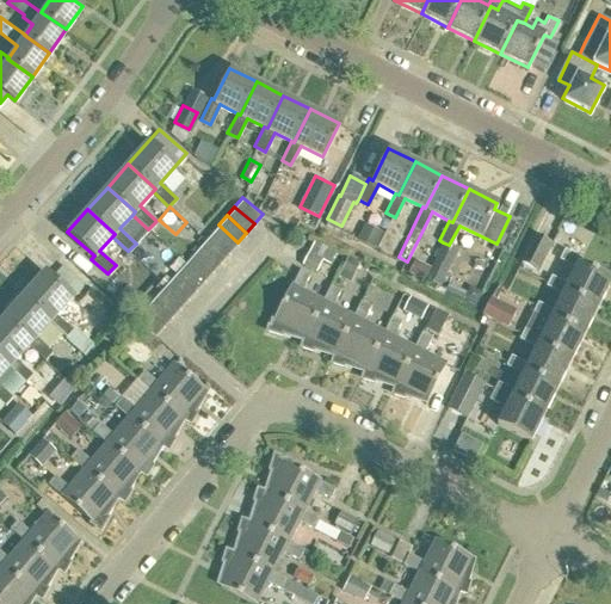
[(382,229),(364,221),(357,238),(375,246),(382,229)]
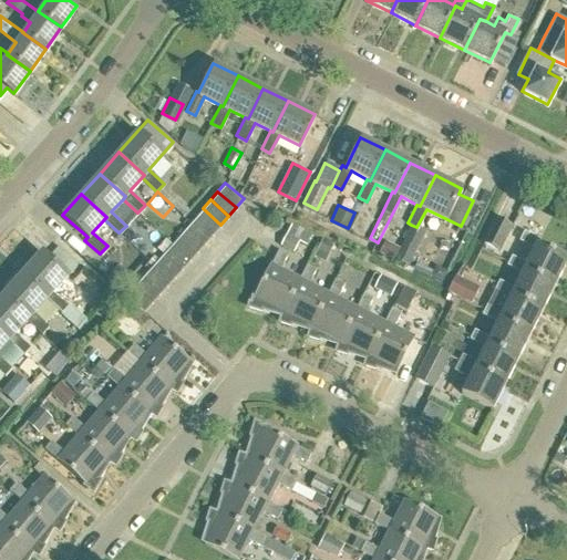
[(220,225),(203,208),(195,217),(213,232),(220,225)]
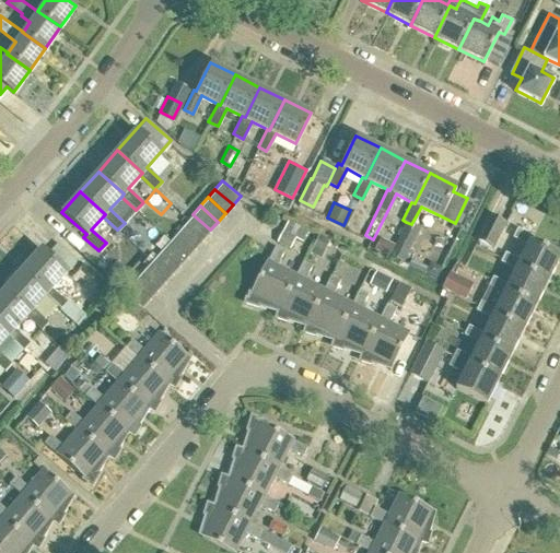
[(476,237),(494,246),(506,220),(489,211),(476,237)]
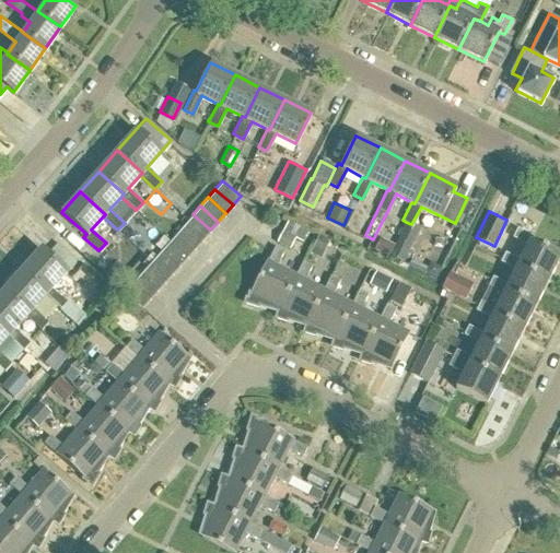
[(210,230),(193,214),(185,223),(202,238),(210,230)]
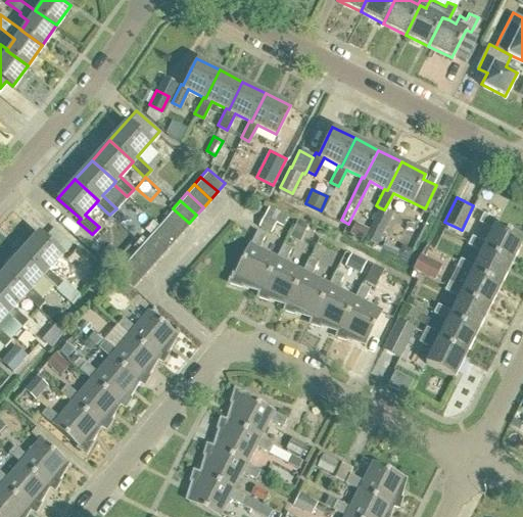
[(268,204),(264,213),(277,220),(283,223),(287,214),(268,204)]
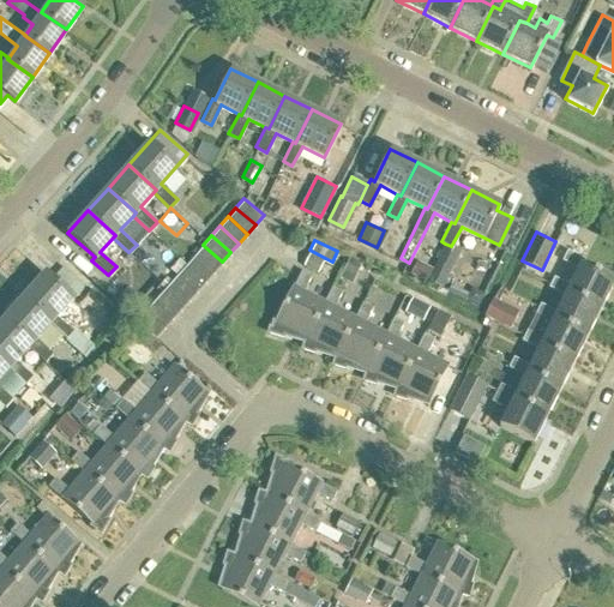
[(451,246),(445,244),(427,278),(441,286),(459,251),(451,246)]
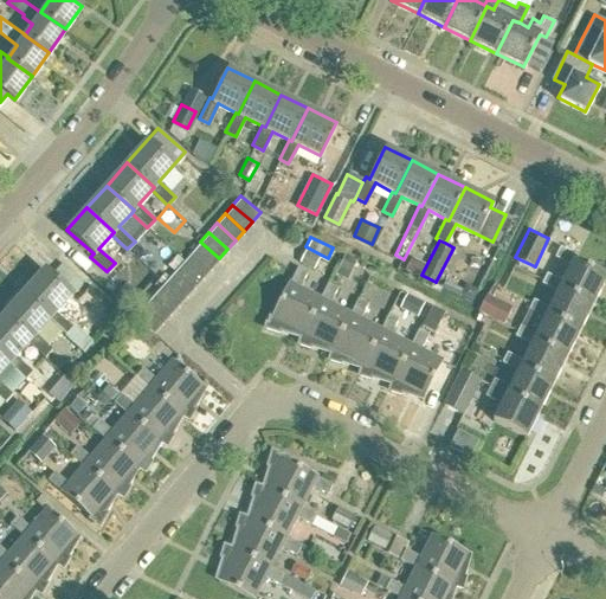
[(219,258),(200,242),(192,250),(211,268),(219,258)]
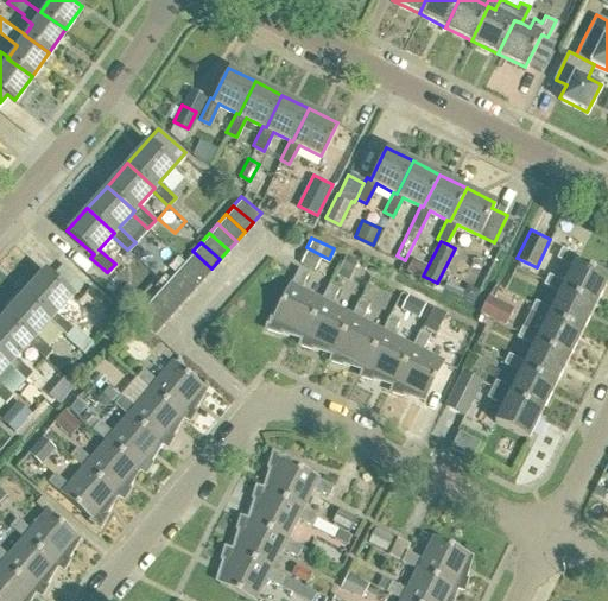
[(594,304),(607,277),(575,260),(578,254),(562,246),(556,257),(572,265),(564,280),(561,288),(594,304)]
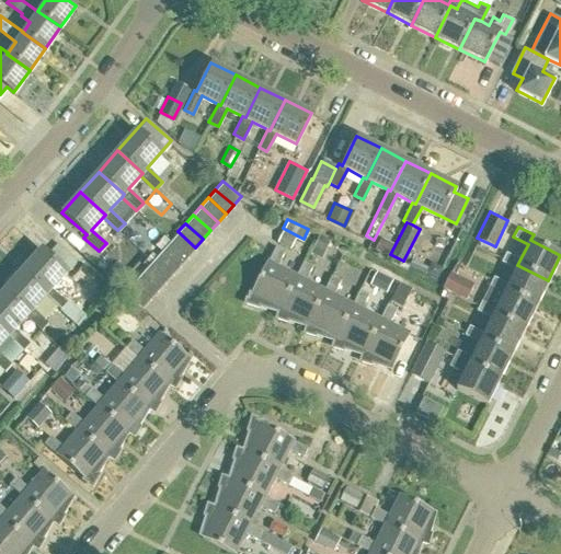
[(283,228),(277,241),(290,247),(297,235),(283,228)]
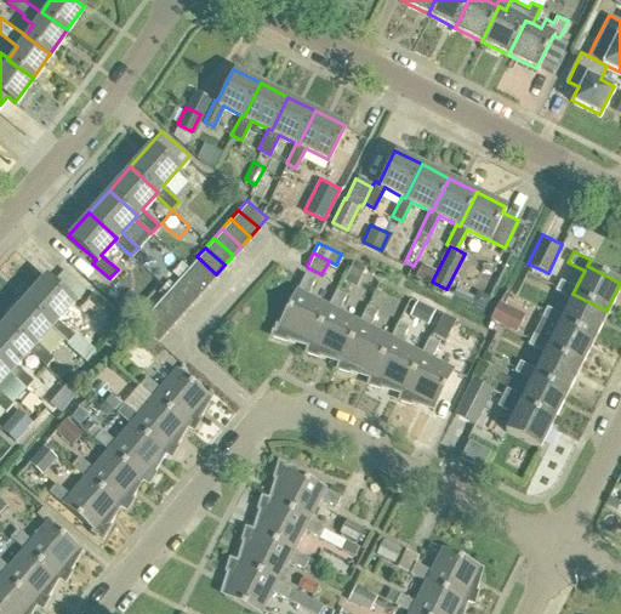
[(197,256),(188,266),(208,283),(216,274),(197,256)]
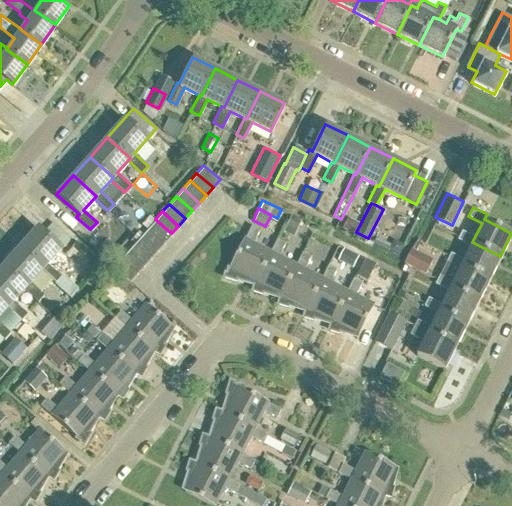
[(294,234),(302,217),(291,212),(283,228),(294,234)]
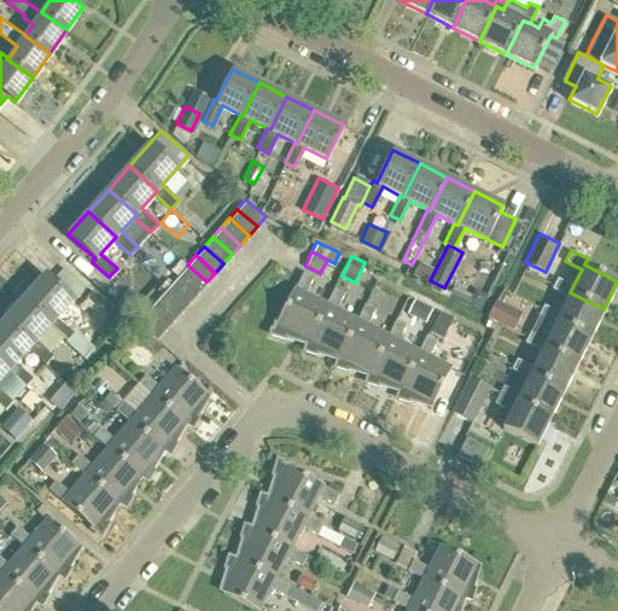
[(419,261),(413,273),(429,280),(435,268),(419,261)]
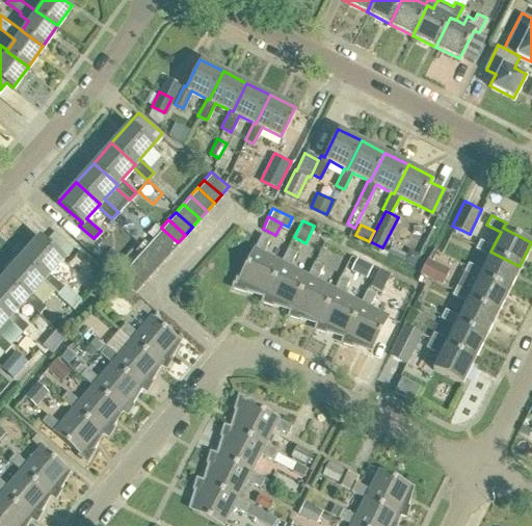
[(161,228),(154,236),(170,251),(178,242),(161,228)]
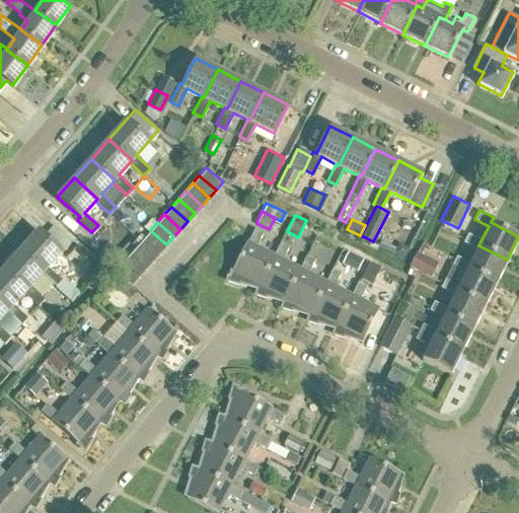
[(38,230),(19,250),(43,271),(41,273),(52,283),(70,299),(79,290),(64,276),(61,279),(48,266),(71,239),(54,223),(43,234),(38,230)]
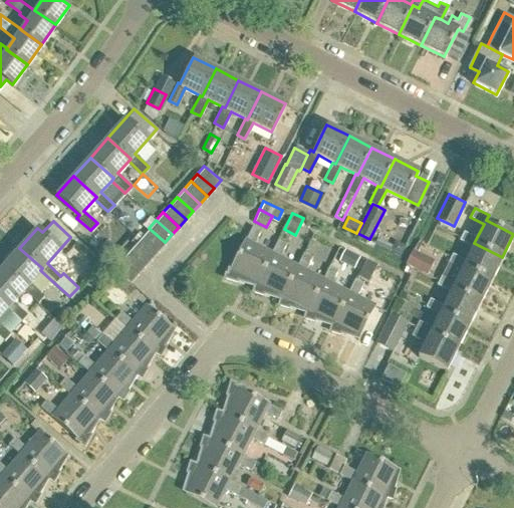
[(252,224),(231,266),(228,266),(226,271),(225,271),(223,277),(237,281),(238,280),(253,284),(252,287),(271,250),(253,242),(260,229),(252,224)]
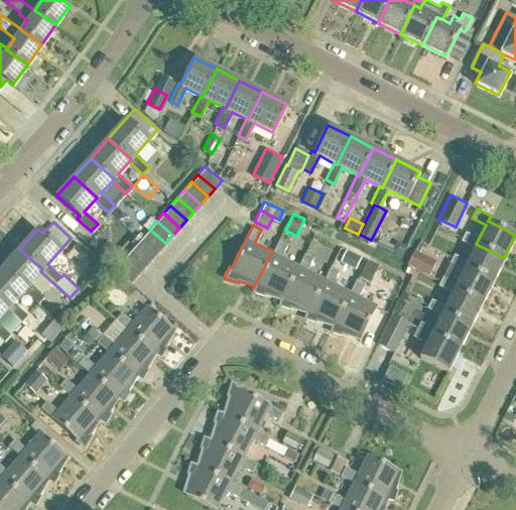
[(165,243),(149,229),(142,236),(158,251),(165,243)]
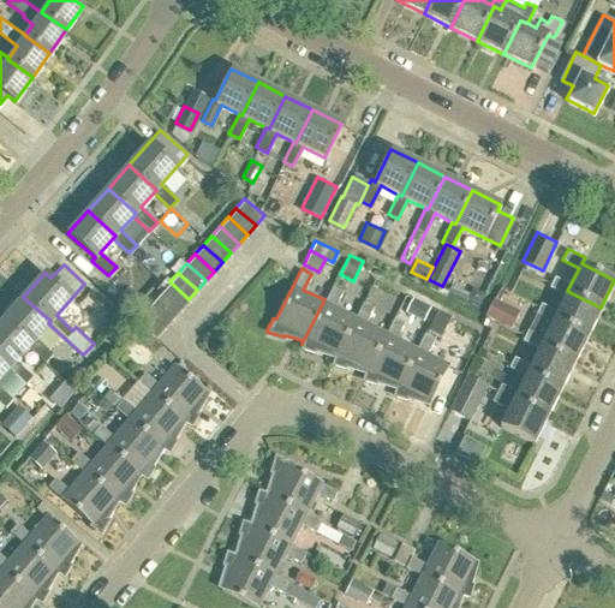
[(567,291),(571,284),(554,275),(549,286),(566,293),(557,310),(554,317),(587,334),(601,308),(567,291)]
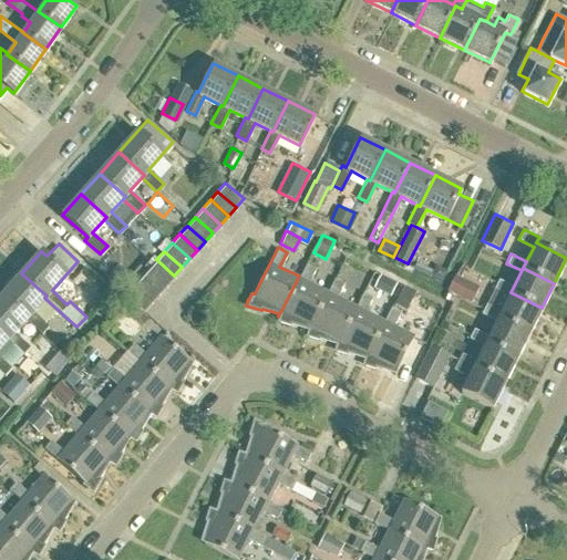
[(156,259),(148,268),(166,284),(174,276),(156,259)]
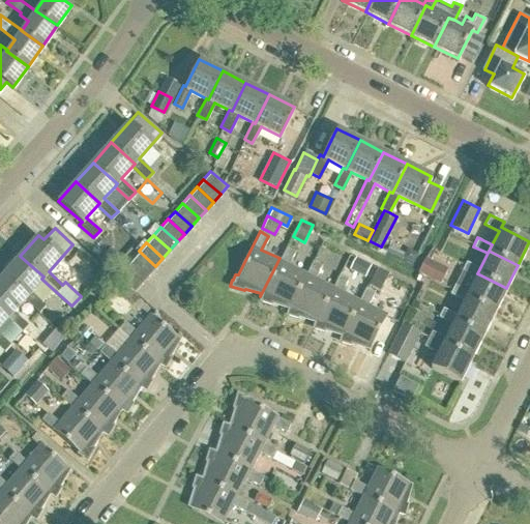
[(407,242),(402,254),(412,259),(418,249),(407,242)]
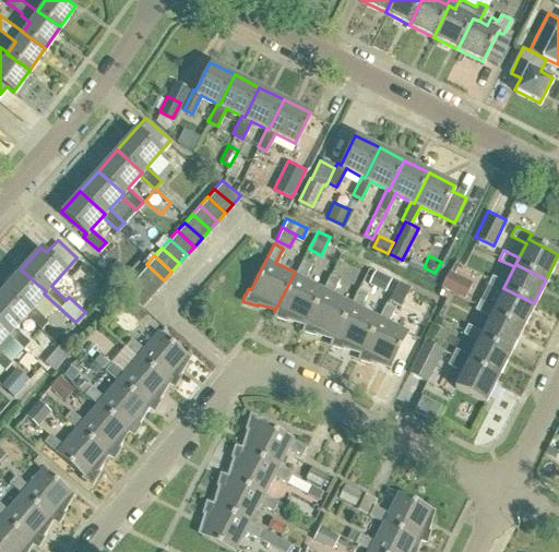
[(295,272),(274,312),(273,315),(286,320),(286,319),(304,323),(302,327),(323,287),(322,286),(304,277),(311,263),(301,258),(295,272)]
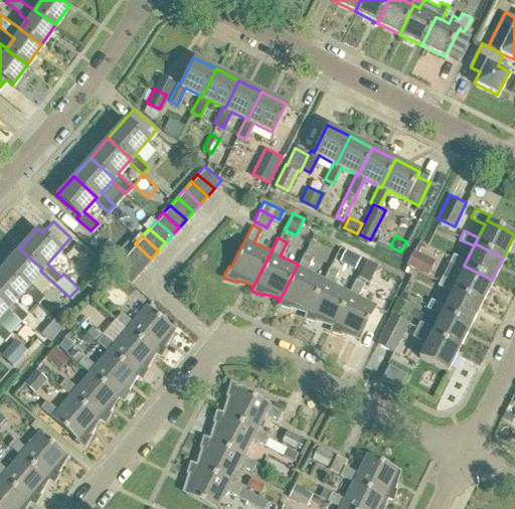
[(135,243),(128,251),(144,266),(151,259),(135,243)]
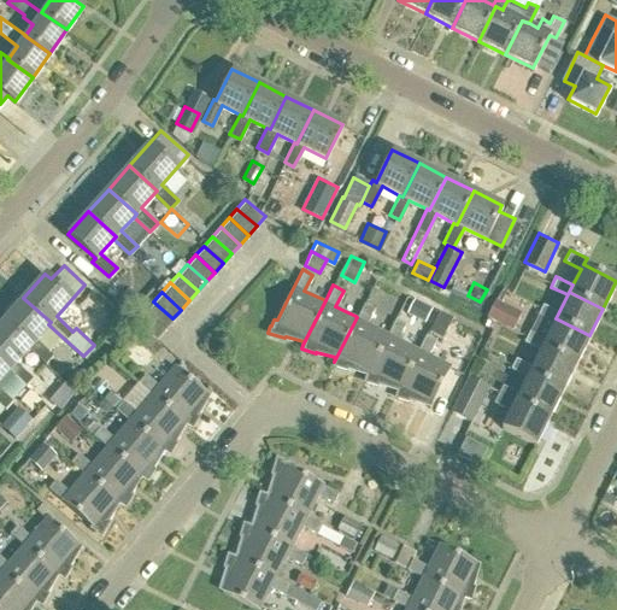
[(424,320),(432,304),(413,295),(406,310),(424,320)]
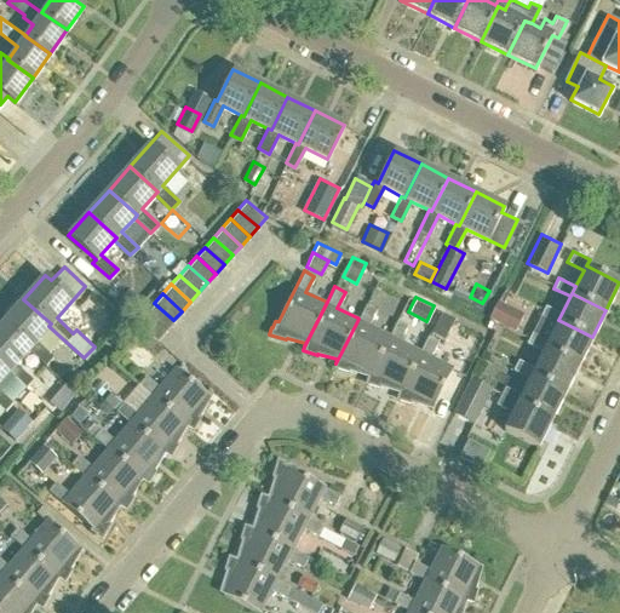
[(23,299),(4,321),(32,347),(29,349),(45,365),(53,356),(49,353),(62,338),(49,326),(51,324),(23,299)]
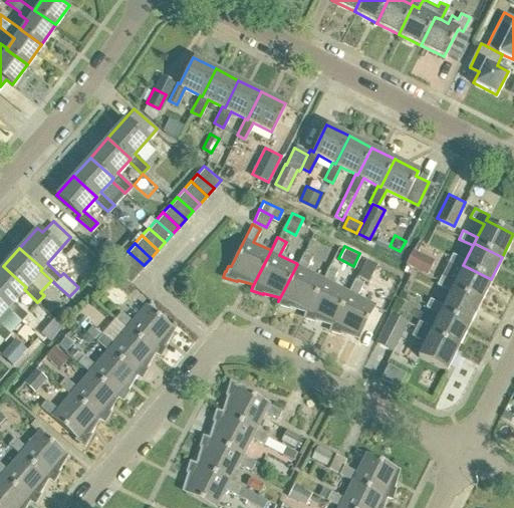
[(144,265),(127,251),(120,259),(137,273),(144,265)]
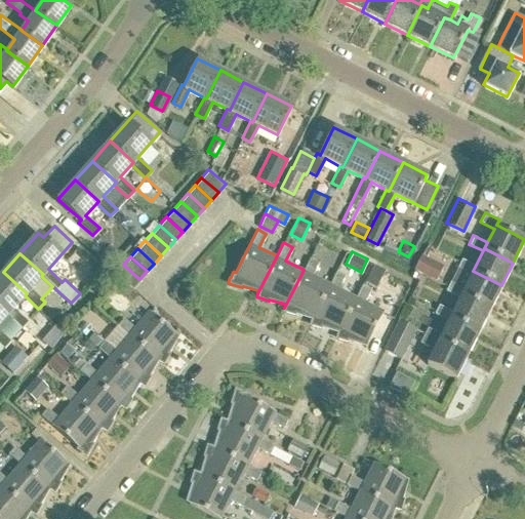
[(304,270),(284,308),(283,310),(295,314),(295,313),(311,317),(311,320),(330,283),(329,282),(312,274),(318,261),(310,256),(303,269),(304,270)]
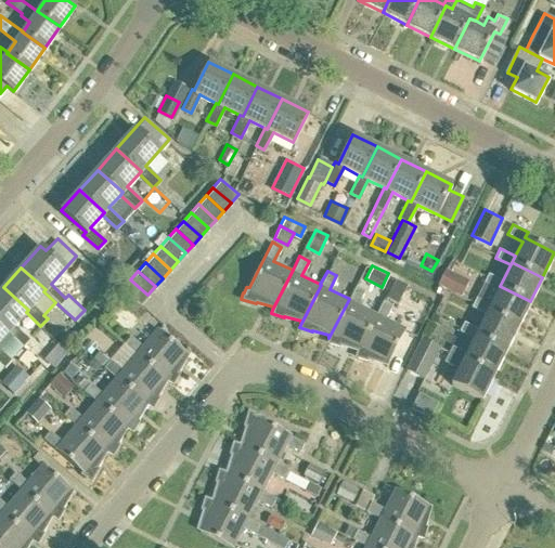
[(488,272),(483,282),(476,296),(491,303),(488,310),(518,325),(530,301),(500,286),(503,279),(488,272)]
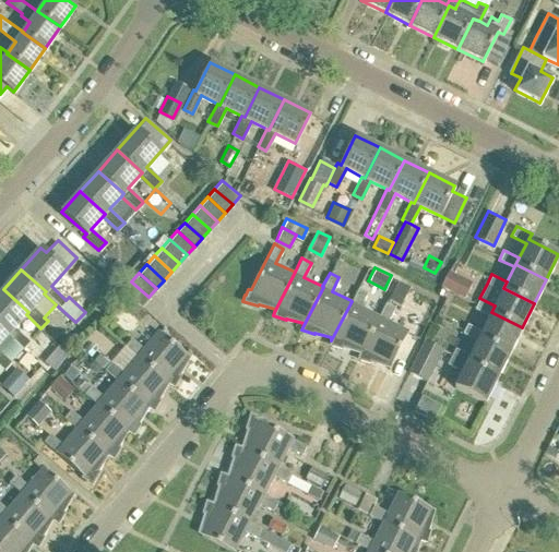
[(399,280),(389,299),(401,304),(409,286),(399,280)]
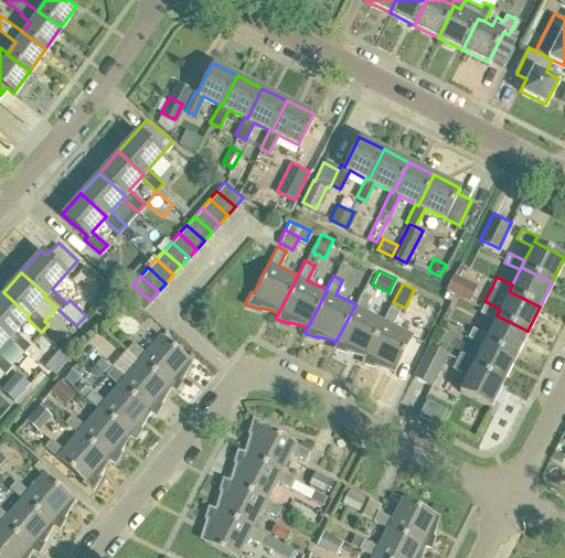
[(150,300),(132,285),(125,292),(142,308),(144,309),(150,300)]
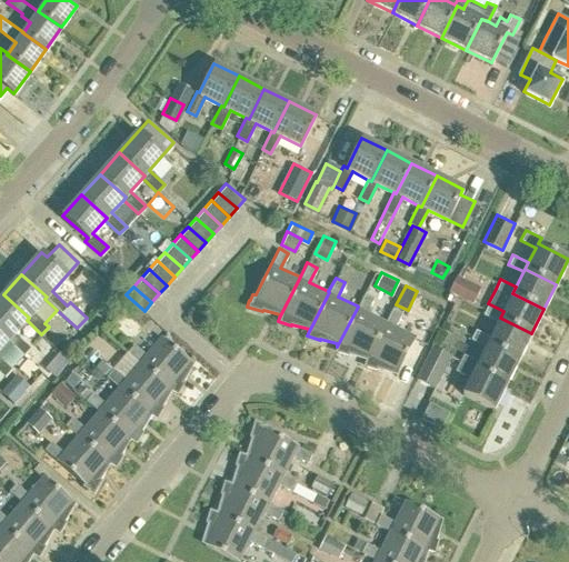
[(358,307),(337,347),(335,351),(348,354),(349,353),(366,358),(363,364),(366,360),(386,321),(385,321),(367,311),(373,297),(363,292),(357,305),(358,307)]
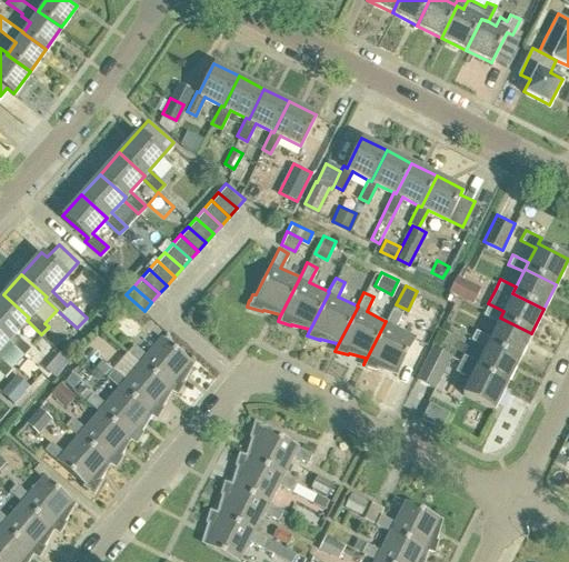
[(3,294),(0,298),(0,330),(9,339),(7,341),(22,355),(30,348),(15,333),(27,320),(29,318),(3,294)]
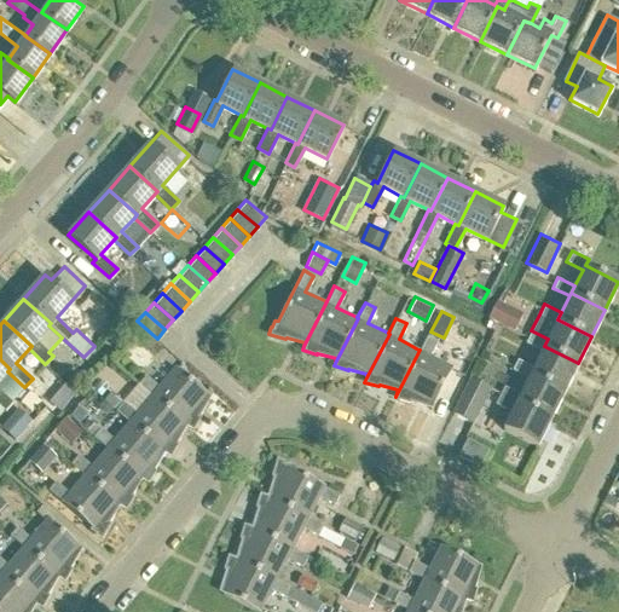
[(137,321),(128,332),(146,347),(156,338),(137,321)]
